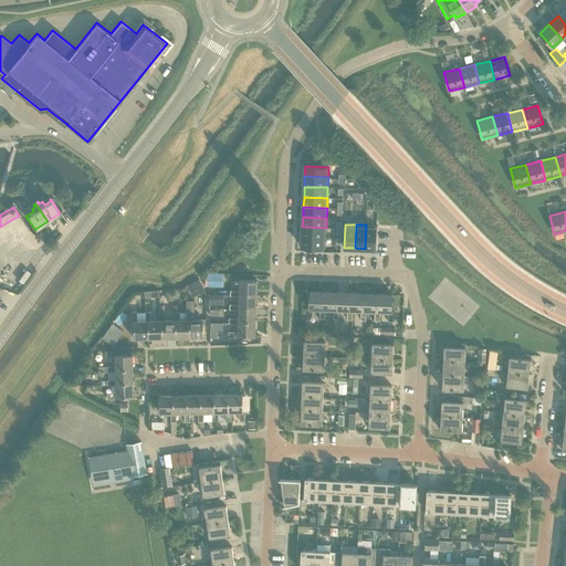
[(366,224),(365,249),(375,249),(376,226),(366,224)]
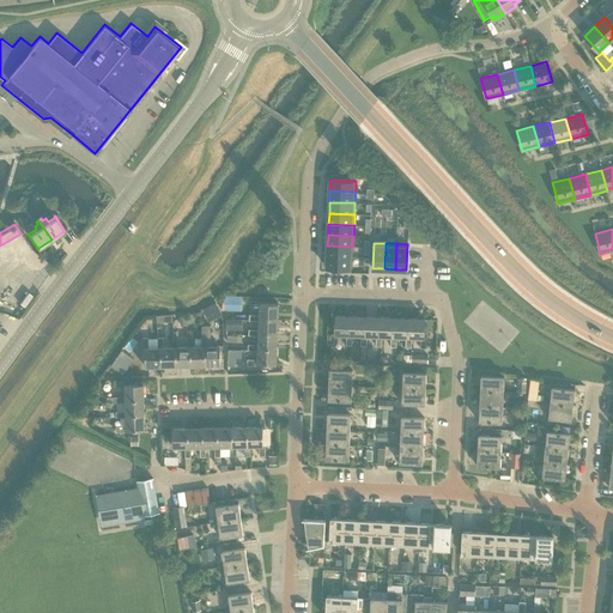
[(327,246),(327,256),(353,258),(353,247),(327,246)]
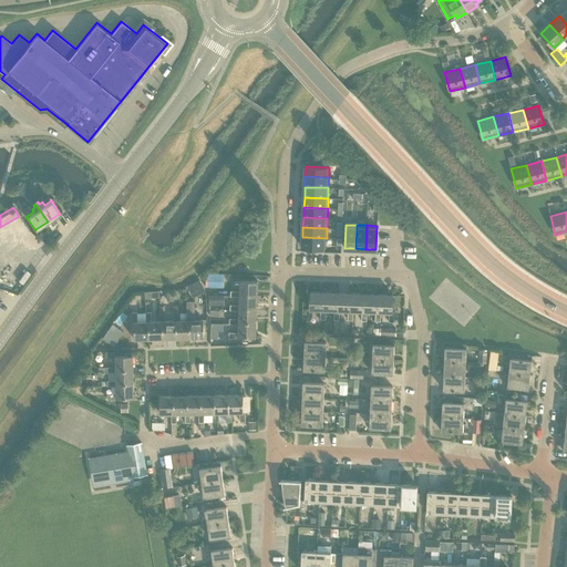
[(35,249),(41,241),(28,232),(22,239),(35,249)]
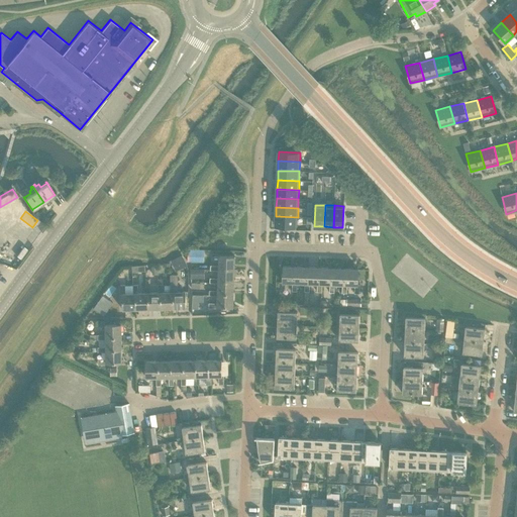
[(276,216),(276,225),(297,226),(298,217),(276,216)]
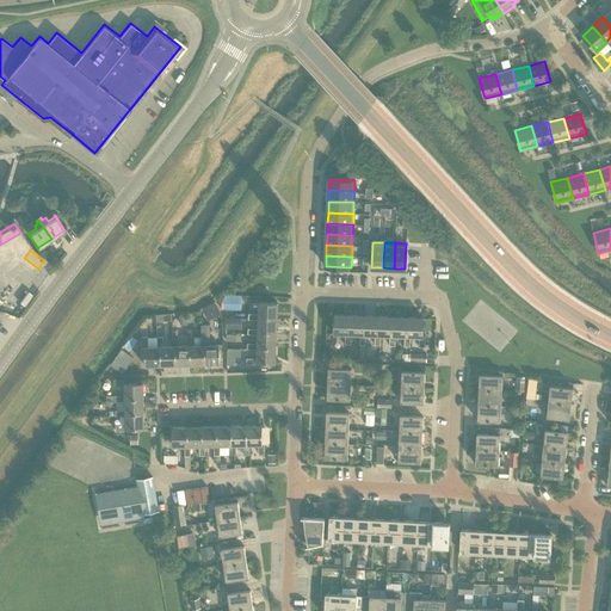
[(241,297),(226,297),(224,309),(241,309),(241,297)]
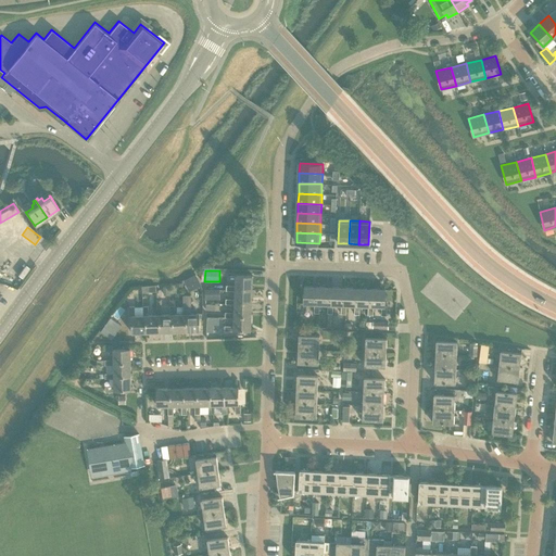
[(226,290),(235,290),(252,291),(253,275),(236,275),(235,286),(226,285),(226,290)]
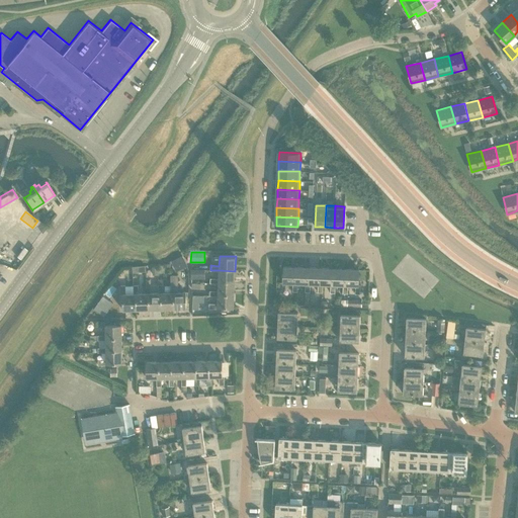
[(188,276),(188,266),(180,267),(180,277),(188,276)]
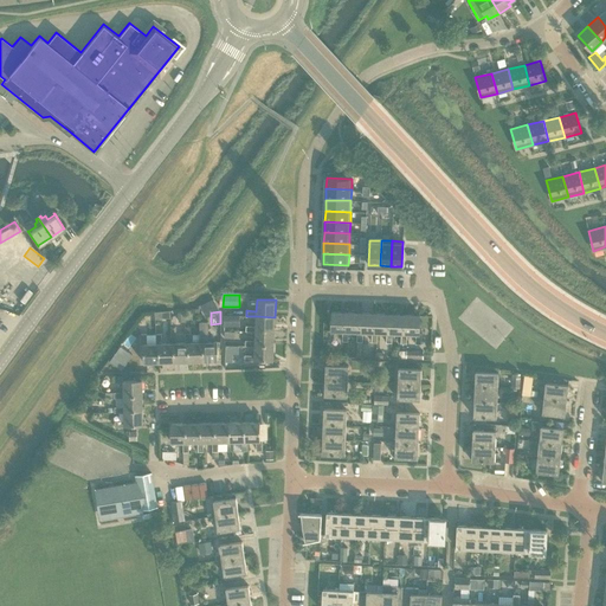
[(346,330),(347,313),(331,311),(330,330),(342,330),(342,341),(348,341),(348,331),(346,330)]
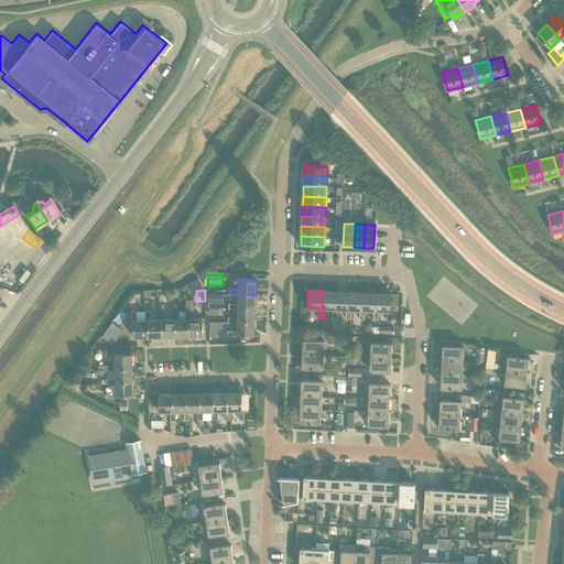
[(337,317),(337,308),(335,308),(336,291),(323,291),(322,307),(324,308),(333,308),(332,317),(337,317)]
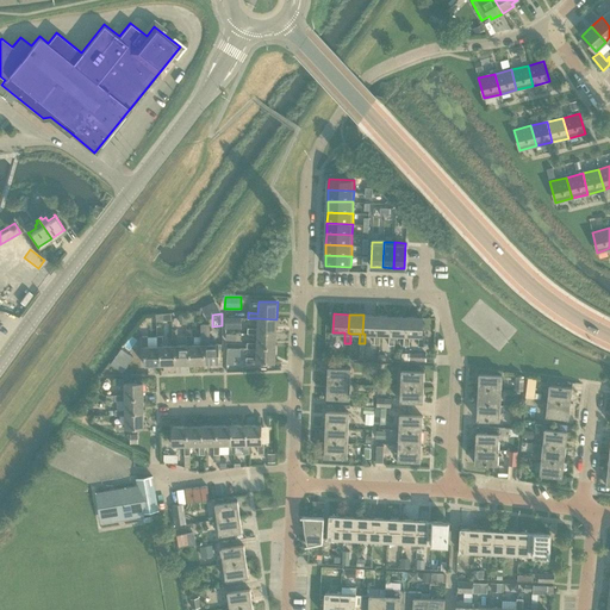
[(362,334),(365,334),(374,334),(374,344),(379,344),(380,334),(378,334),(378,316),(363,315),(362,334)]
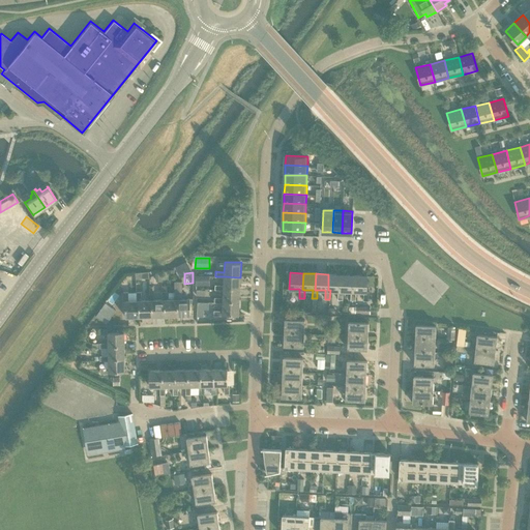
[(328,290),(330,290),(337,291),(337,299),(343,299),(343,291),(341,291),(342,274),(328,274),(328,290)]
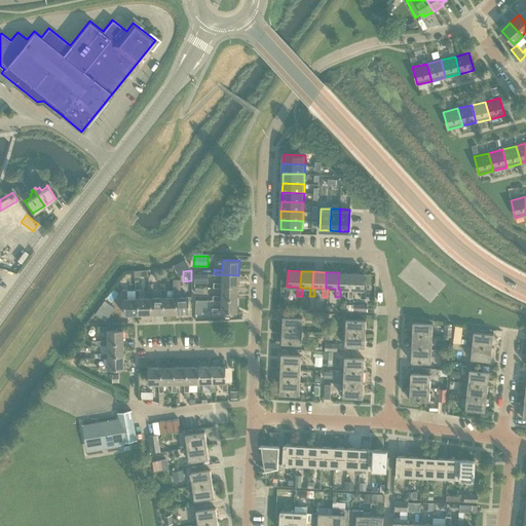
[(338,289),(340,289),(348,289),(347,297),(352,298),(352,289),(351,289),(351,273),(339,272),(338,289)]
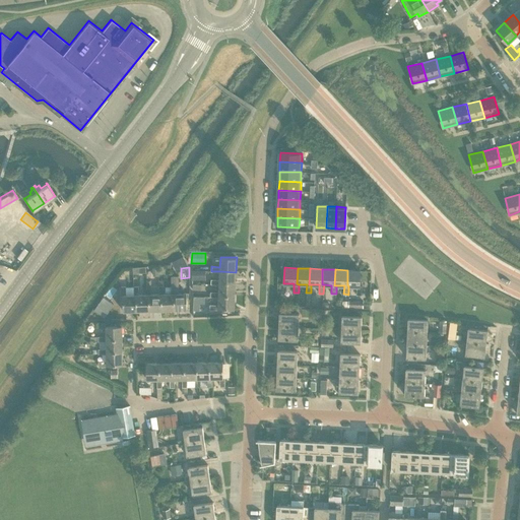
[(347,285),(348,285),(356,286),(356,295),(362,295),(362,285),(360,285),(361,270),(347,270),(347,285)]
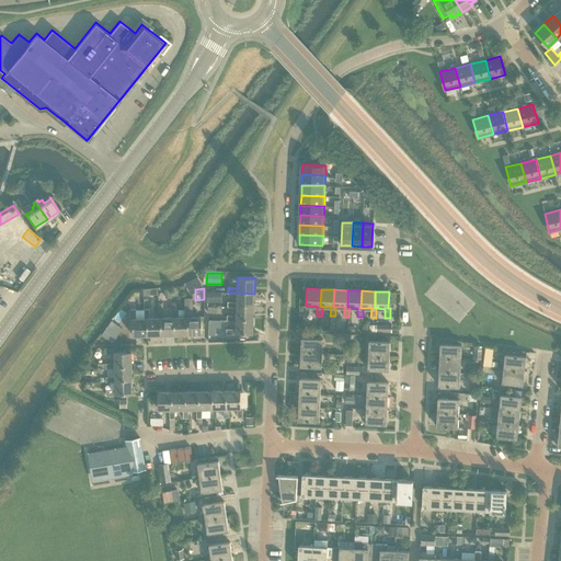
[(254,294),(237,293),(237,301),(228,301),(228,306),(237,307),(253,307),(254,294)]
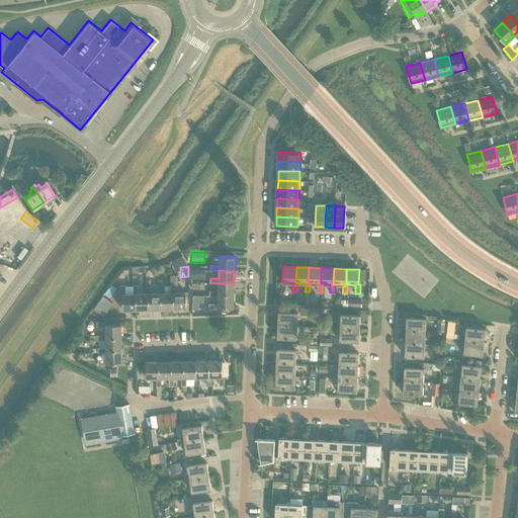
[(158,284),(158,292),(160,292),(161,309),(173,308),(173,292),(171,292),(163,292),(163,284),(163,278),(158,279),(158,284)]
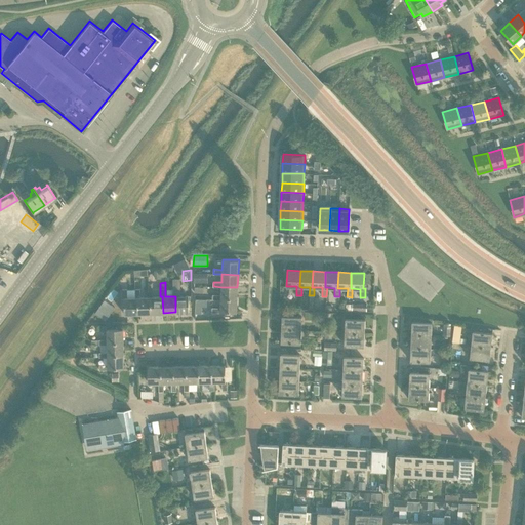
[(173,287),(173,296),(175,296),(175,312),(189,312),(189,295),(178,296),(177,287),(173,287)]
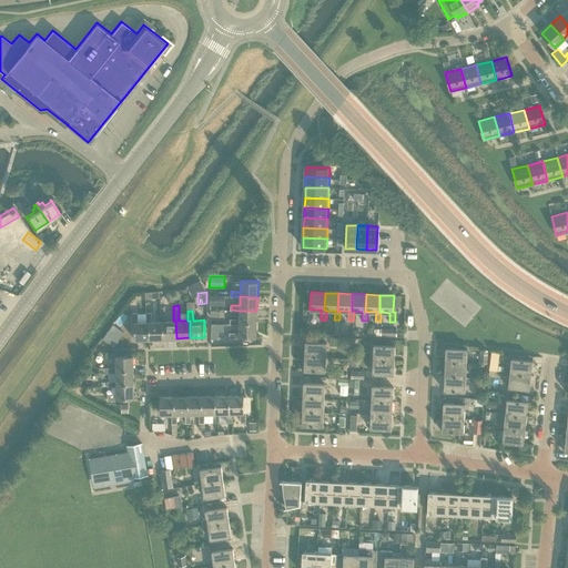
[(256,311),(240,311),(239,320),(230,318),(230,324),(239,324),(256,325),(256,311)]
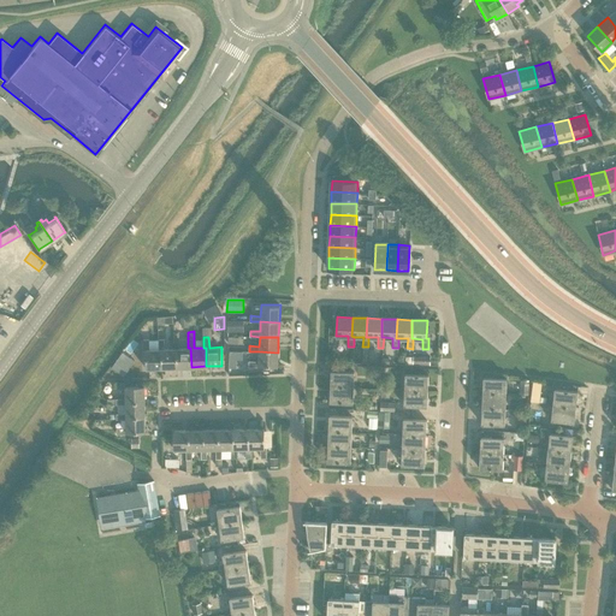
[(176,348),(177,367),(191,367),(190,348),(188,348),(179,348),(179,338),(173,338),(173,348),(176,348)]
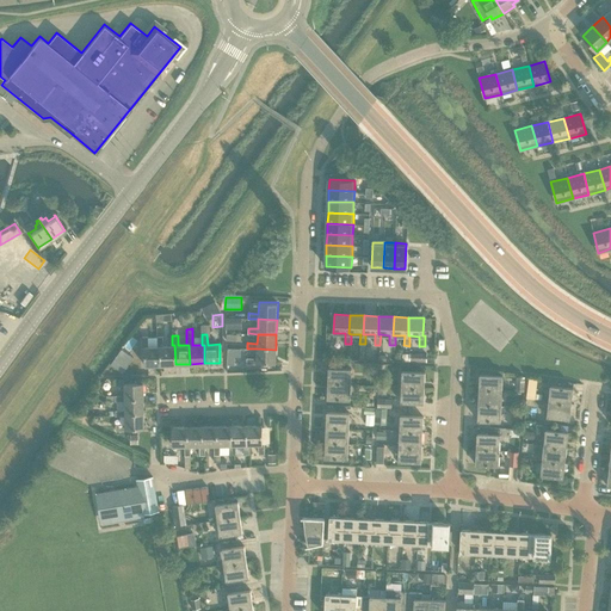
[(158,346),(158,339),(148,339),(148,337),(142,337),(142,347),(144,347),(144,365),(160,365),(160,346),(158,346)]
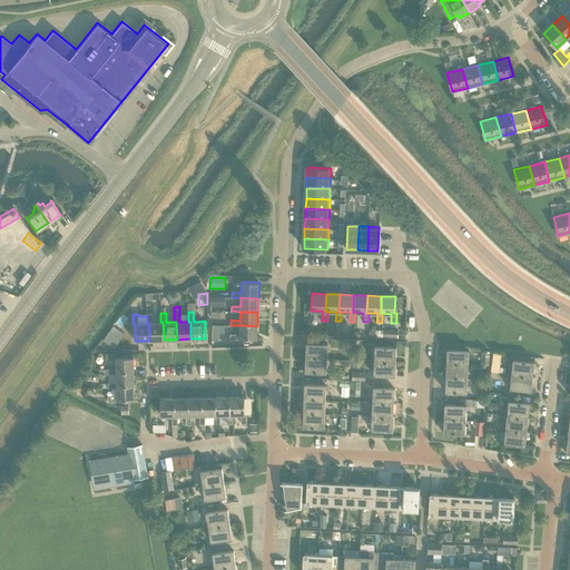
[(149,341),(164,340),(163,322),(160,322),(151,323),(151,314),(147,314),(147,316),(147,323),(149,323),(149,341)]
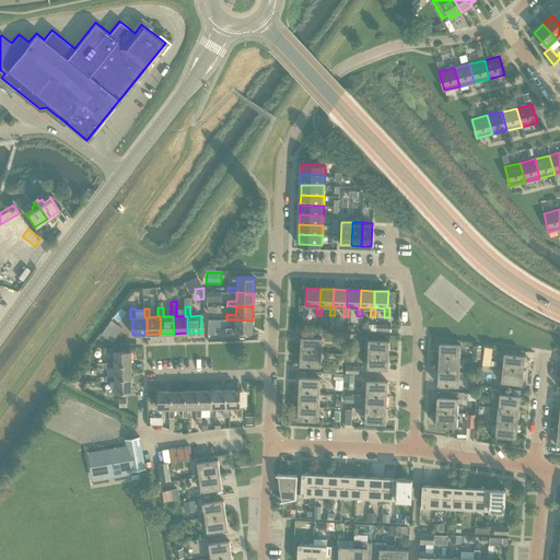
[(111,319),(101,333),(112,341),(121,327),(111,319)]
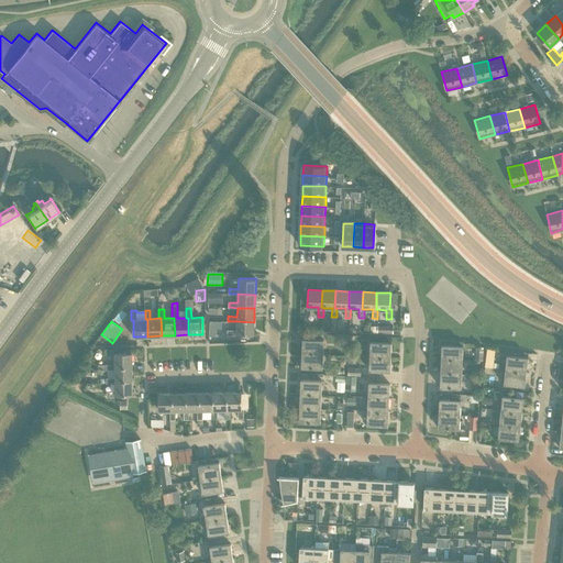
[(253,334),(254,322),(236,321),(236,330),(228,330),(228,334),(236,335),(236,341),(249,341),(250,334),(253,334)]
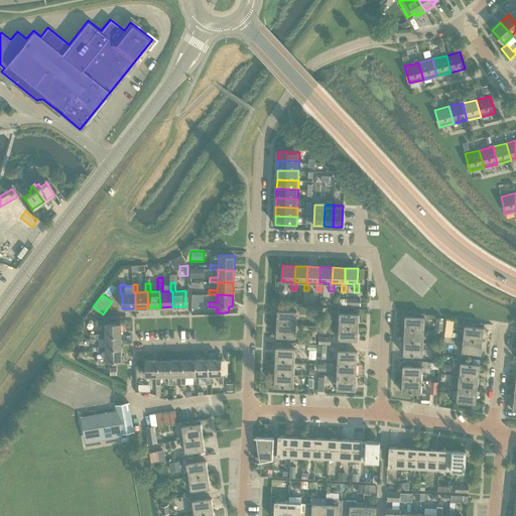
[(276,323),(296,324),(296,311),(277,310),(276,323)]
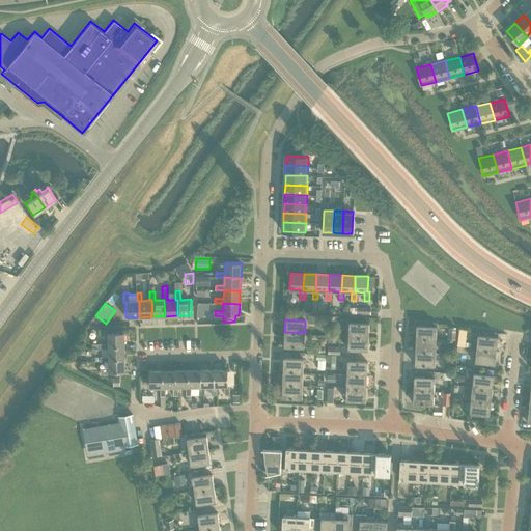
[(348,335),(368,336),(369,323),(350,322),(348,335)]
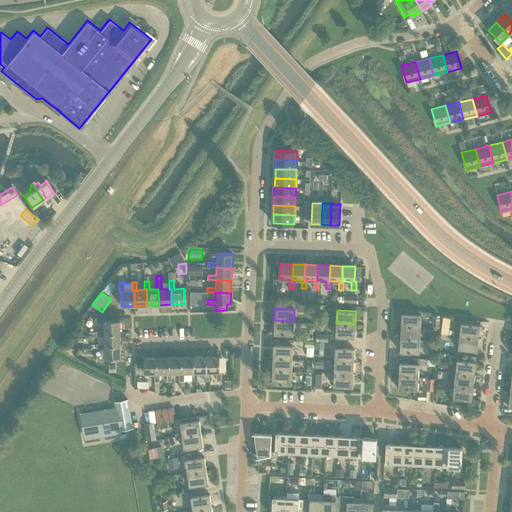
[(402,313),(401,326),(420,327),(421,314),(402,313)]
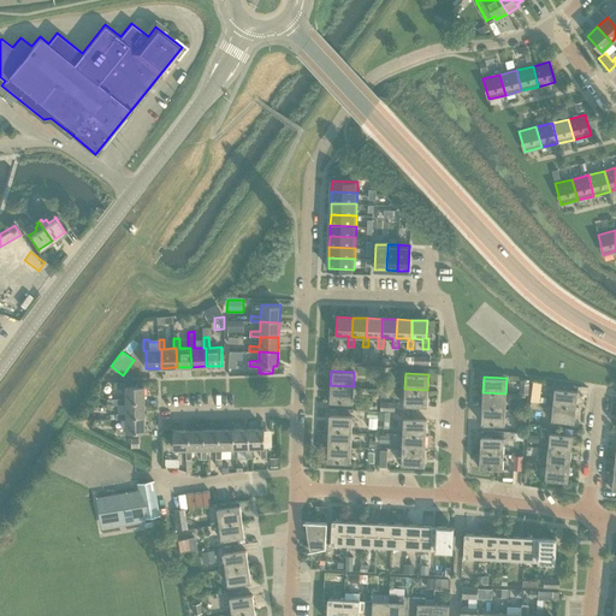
[(354,386),(330,385),(330,401),(353,402),(354,386)]
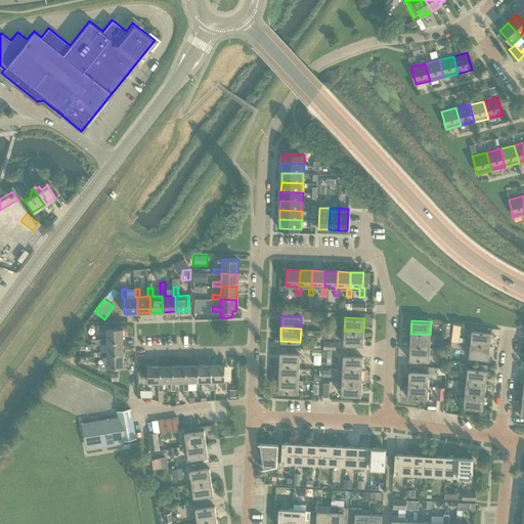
[(107,342),(123,341),(123,329),(106,329),(106,339),(98,339),(98,344),(107,344),(107,342)]
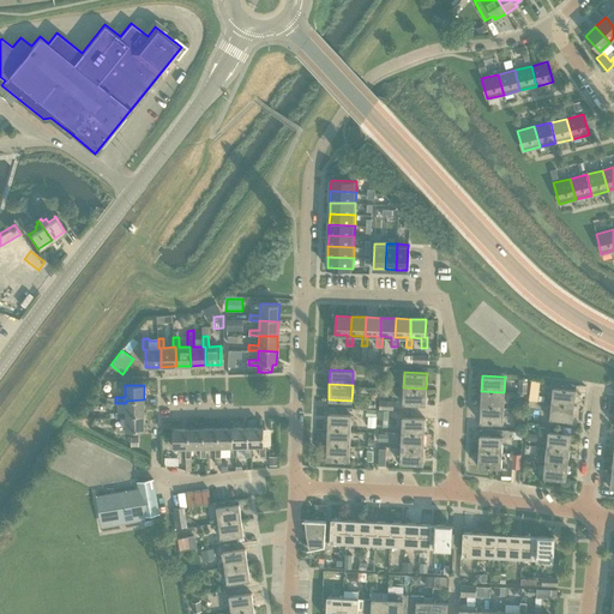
[(426,389),(403,387),(403,403),(426,404),(426,389)]
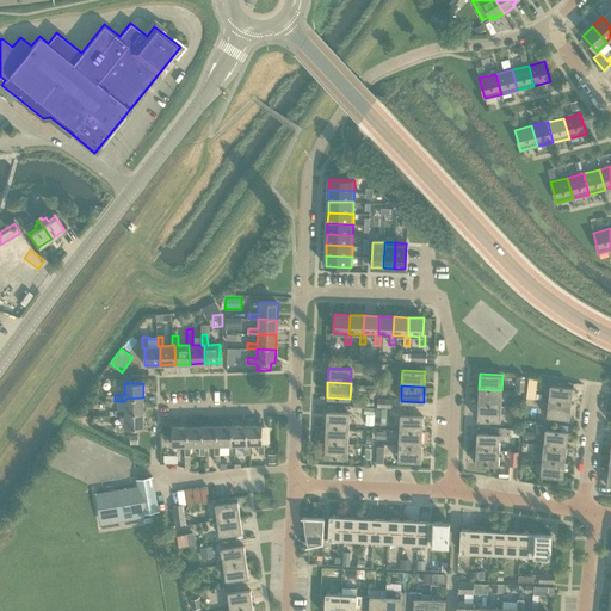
[(550,386),(548,400),(572,403),(573,388),(550,386)]
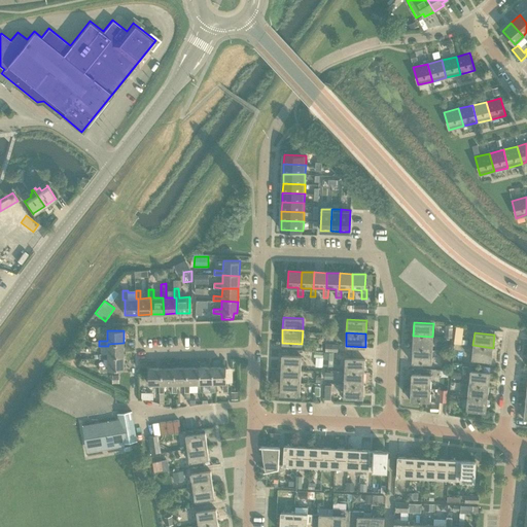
[(413,336),(413,349),(432,349),(432,337),(413,336)]
